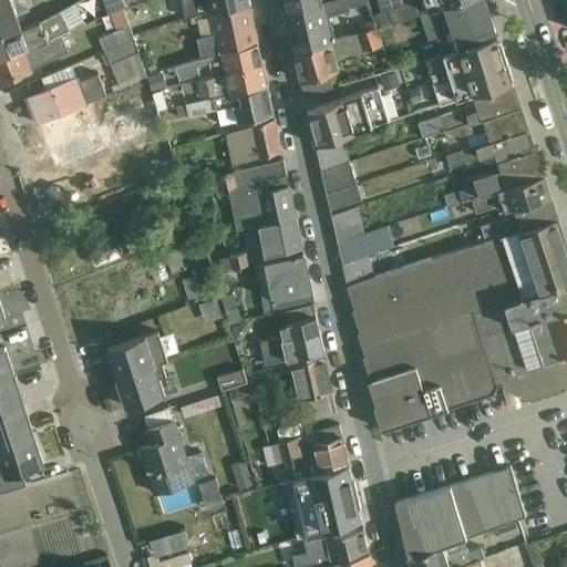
[(0,0),(0,37),(23,28),(12,0),(0,0)]
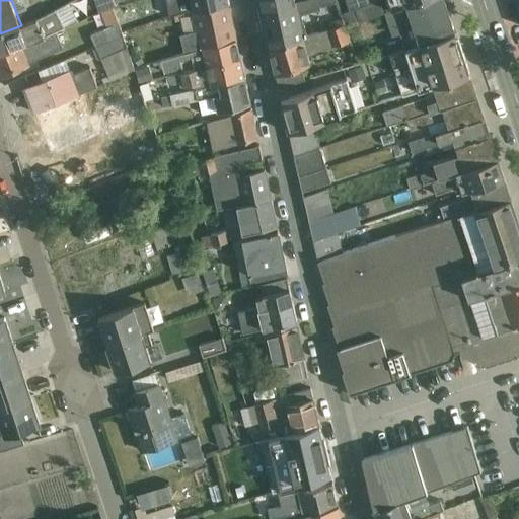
[(112,0),(94,0),(100,13),(112,8),(115,6),(112,0)]
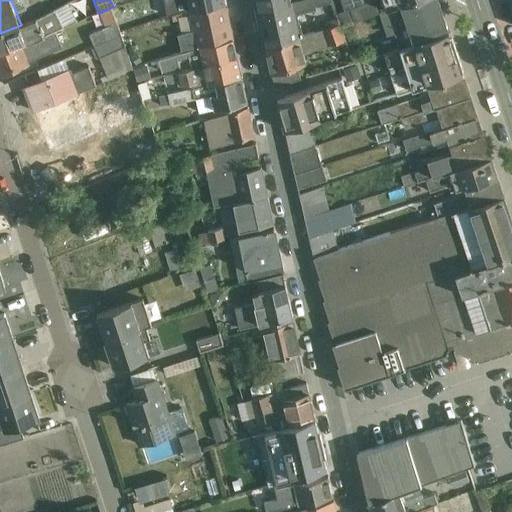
[(226,7),(225,0),(198,0),(201,12),(226,7)]
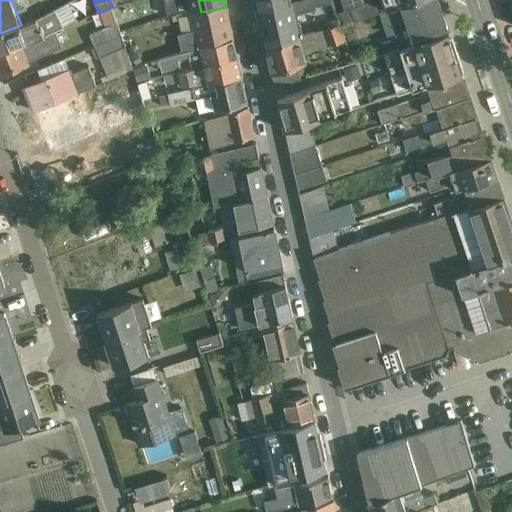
[(256,0),(263,30),(299,18),(298,14),(317,6),(317,8),(333,2),(332,0),(292,0),(291,1),(290,0),(256,0)]
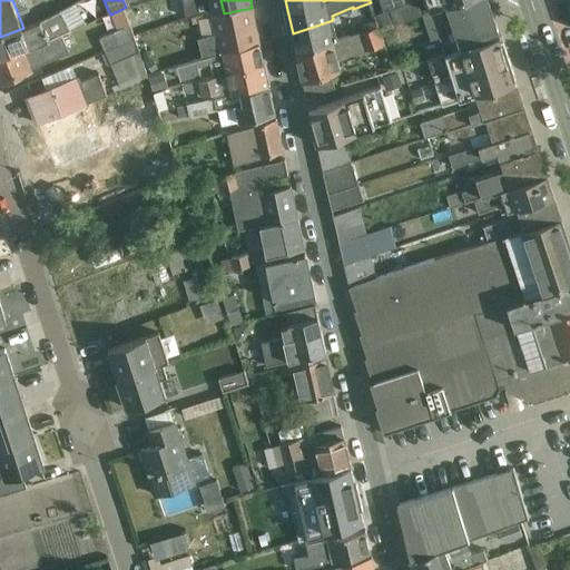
[(438,36),(442,50),(499,33),(487,0),(467,0),(438,9),(434,0),(422,0),(384,13),(375,16),(379,26),(382,33),(394,30),(393,26),(424,17),(432,38),(438,36)]
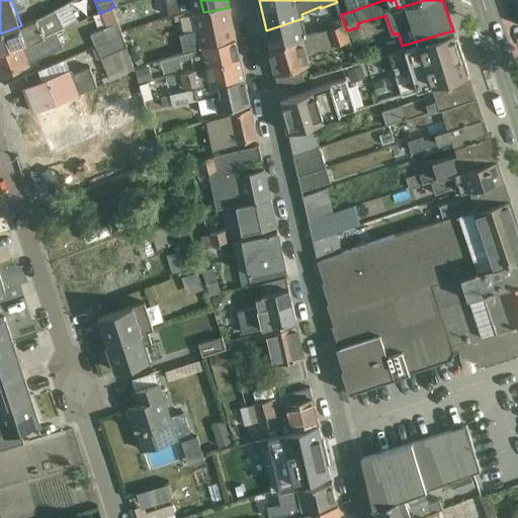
[(395,0),(398,8),(424,0),(345,0),(349,12),(383,0),(395,0)]
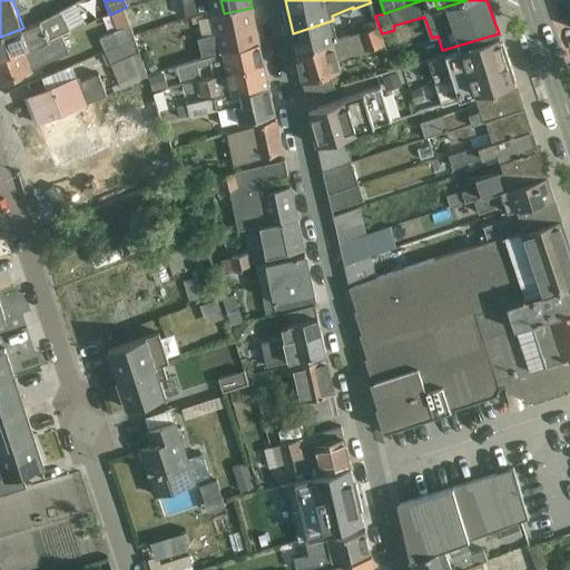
[(0,37),(0,59),(61,35),(86,23),(77,3),(23,28),(0,37)]
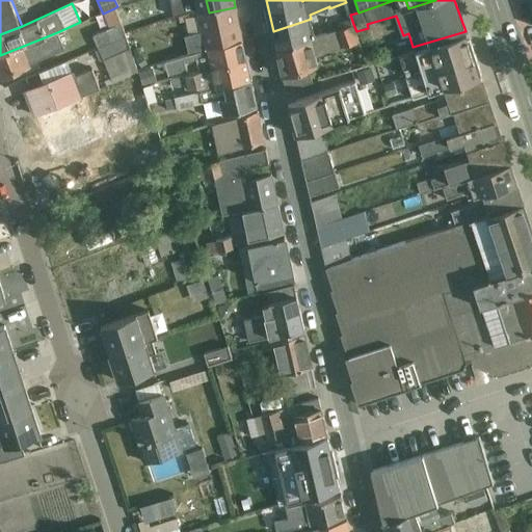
[(185,37),(189,55),(243,43),(235,7),(209,12),(197,15),(198,17),(190,18),(190,17),(179,19),(180,23),(186,22),(190,36),(185,37)]
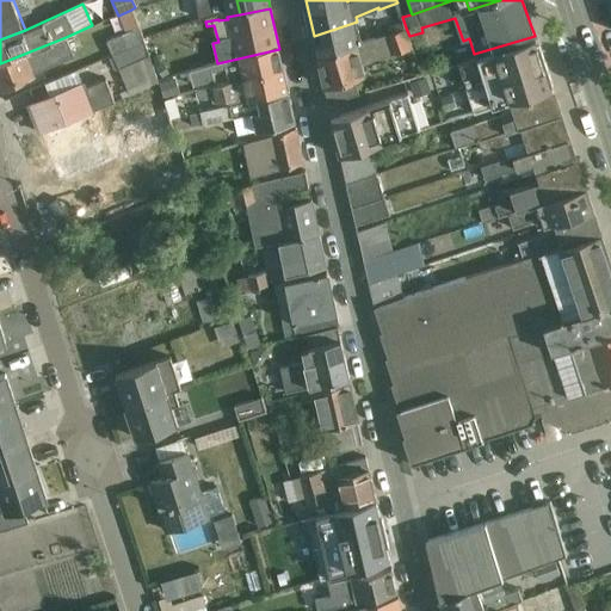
[(143,43),(131,10),(118,16),(127,34),(107,42),(113,56),(143,43)]
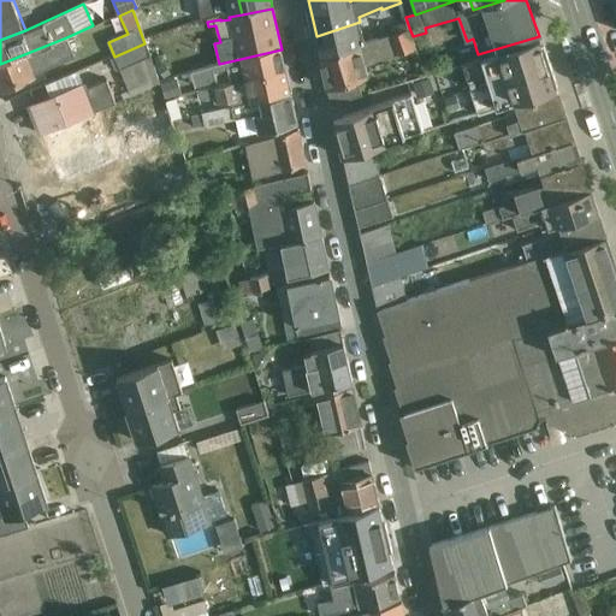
[(315,36),(320,57),(366,42),(360,22),(317,36),(315,36)]
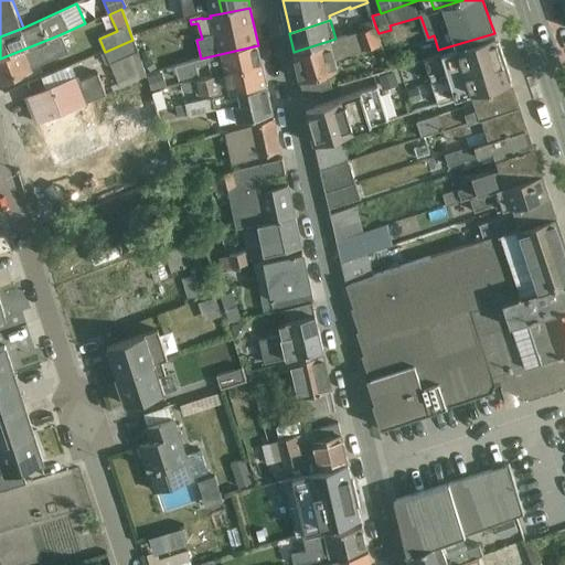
[(330,73),(337,71),(333,60),(382,44),(379,33),(375,25),(336,39),(294,52),(304,97),(334,88),(330,73)]
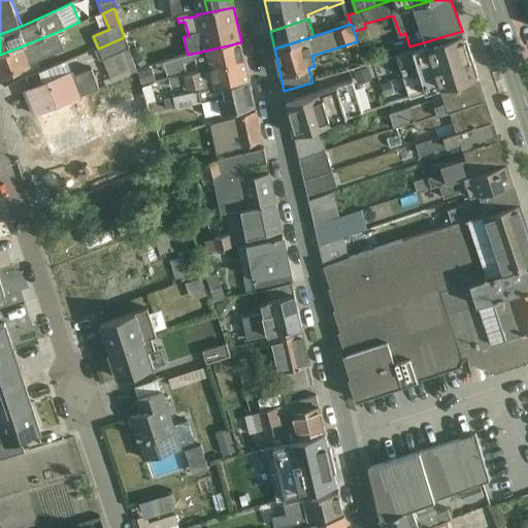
[(0,76),(64,50),(57,32),(0,55),(0,76)]
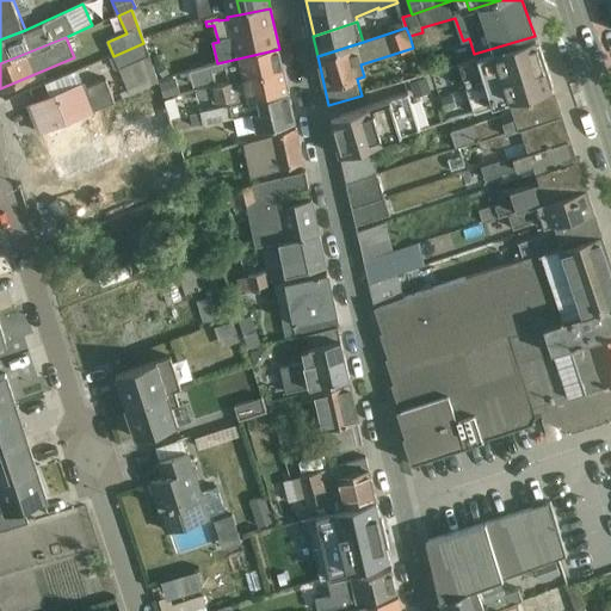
[(501,107),(553,92),(536,41),(458,66),(475,116),(501,107)]
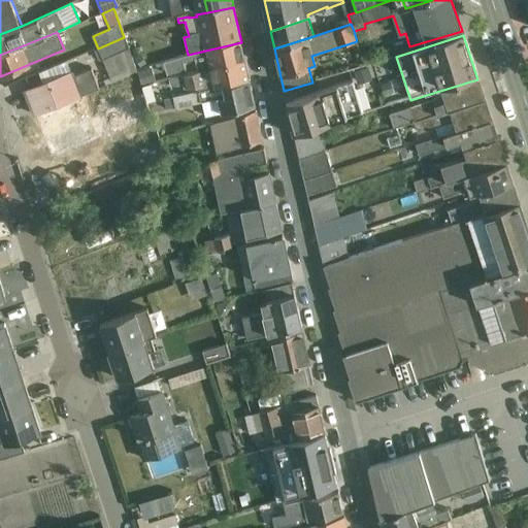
[(124,37),(98,48),(113,84),(136,72),(124,37)]
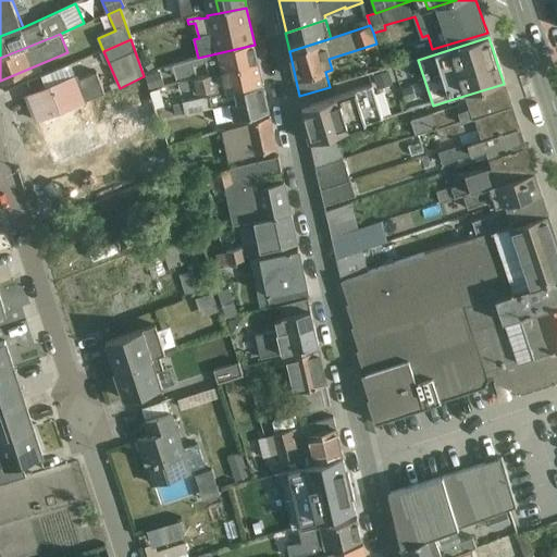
[(210,75),(259,64),(255,45),(198,58),(173,66),(176,79),(196,75),(194,66),(207,63),(210,75)]
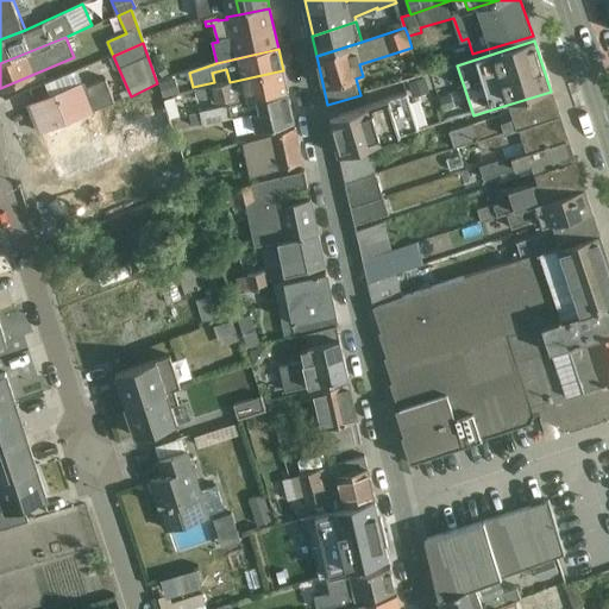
[(227,101),(228,106),(288,94),(283,70),(230,82),(196,92),(199,101),(211,99),(213,105),(227,101)]
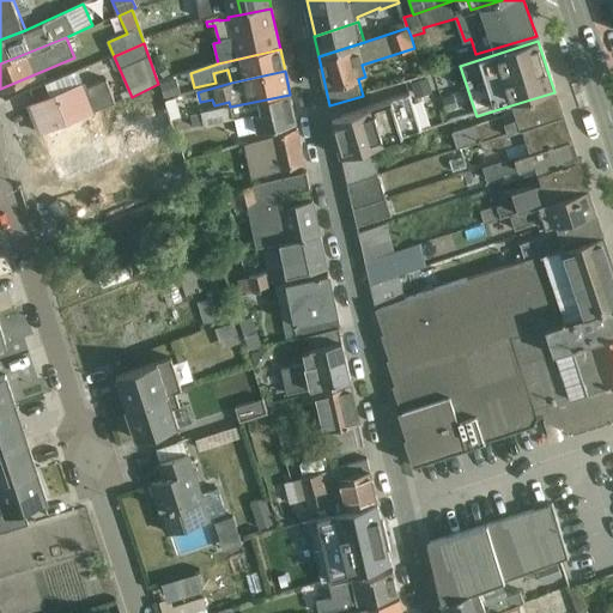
[(46,147),(101,125),(96,111),(115,104),(107,80),(87,89),(86,85),(82,85),(77,73),(52,84),(56,96),(30,108),(46,147)]
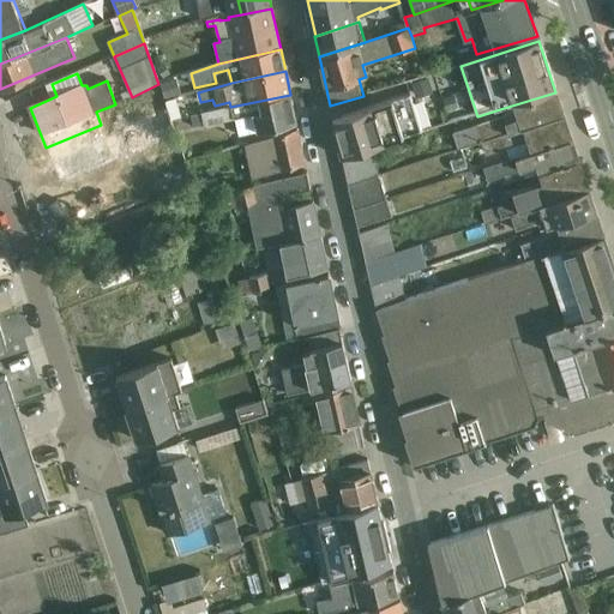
[(433,78),(413,84),(417,100),(438,92),(433,78)]
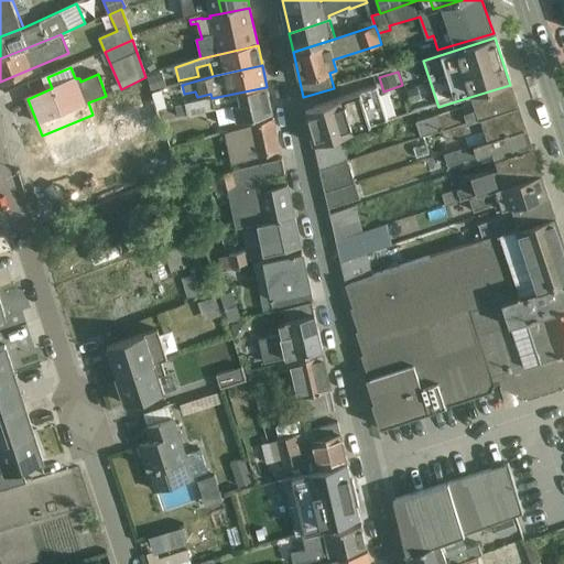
[(421,138),(446,131),(518,107),(510,85),(463,99),(464,107),(416,122),(421,138)]
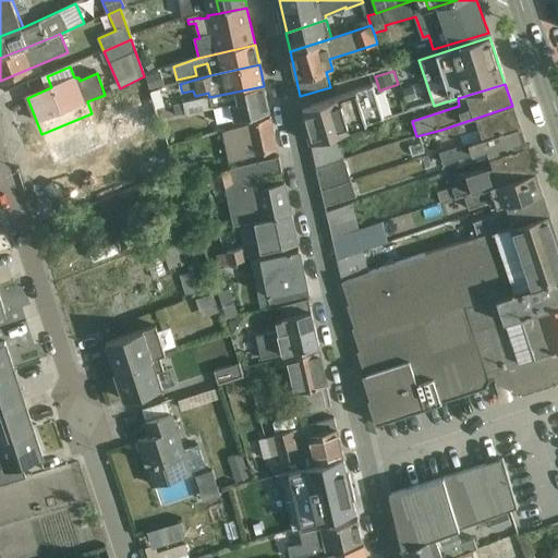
[(218,124),(269,113),(264,86),(209,97),(173,106),(177,117),(214,109),(218,124)]
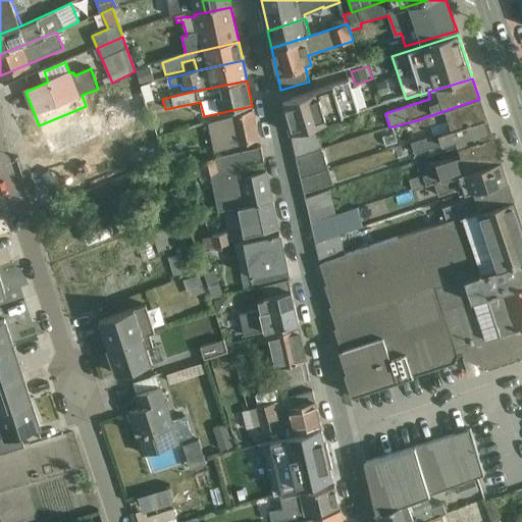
[(386,82),(377,85),(379,95),(389,93),(386,82)]
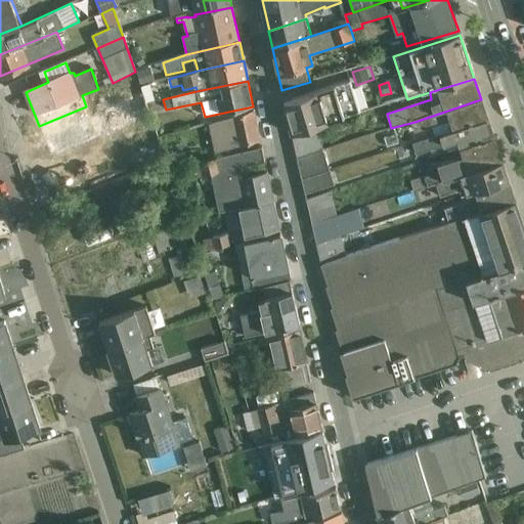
[(317,128),(360,115),(350,83),(286,103),(293,135),(317,128)]
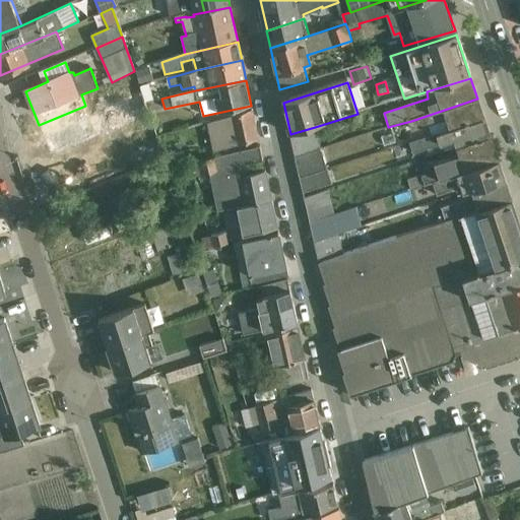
[(149,85),(140,87),(141,93),(144,103),(153,101),(149,85)]
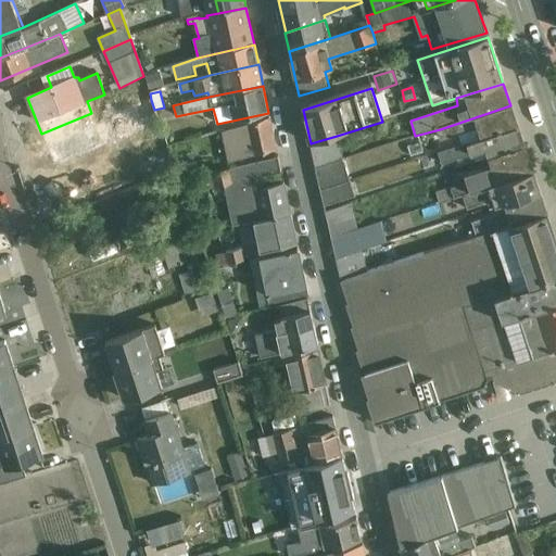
[(154,110),(151,100),(123,112),(127,124),(155,112),(154,110)]
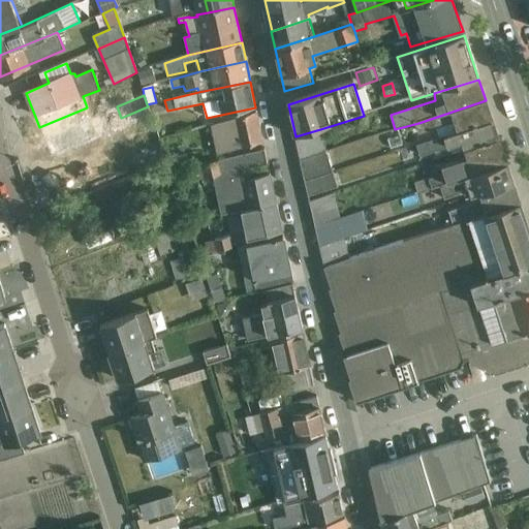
[(440,138),(493,122),(486,100),(418,123),(421,133),(437,128),(440,138)]
